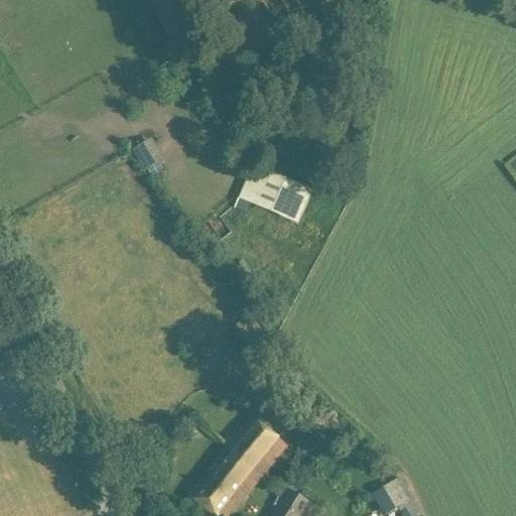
[(251,166),(239,200),(300,222),(312,189),(251,166)]
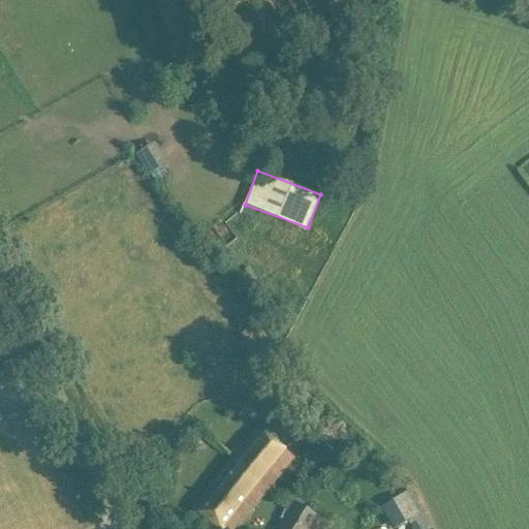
[(217,528),(237,528),(243,522),(294,458),(258,428),(206,494),(193,509),(217,528)]
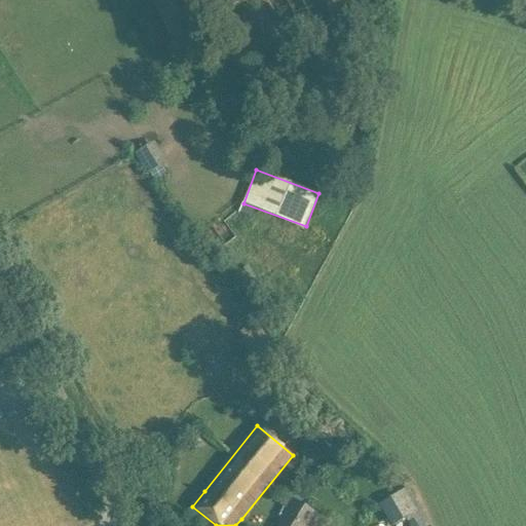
[(410,492),(384,501),(393,525),(419,516),(410,492)]
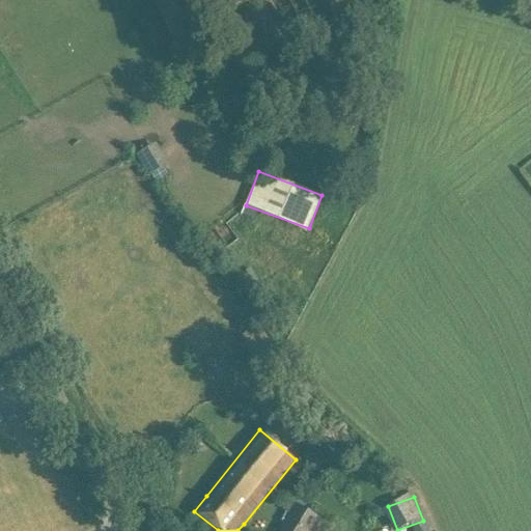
[(312,530),(319,520),(298,506),(282,530),(312,530)]
